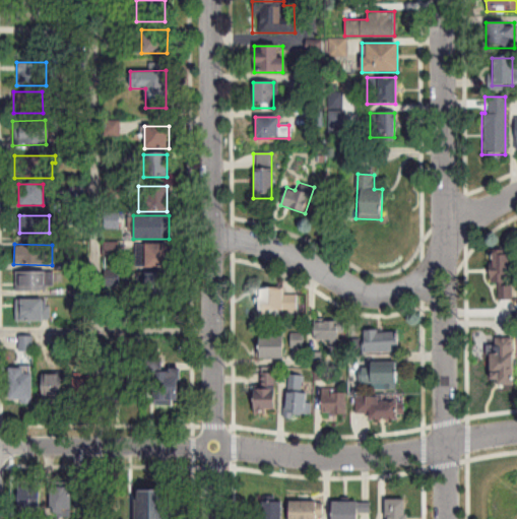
[(168,244),(143,244),(144,267),(168,267),(168,244)]
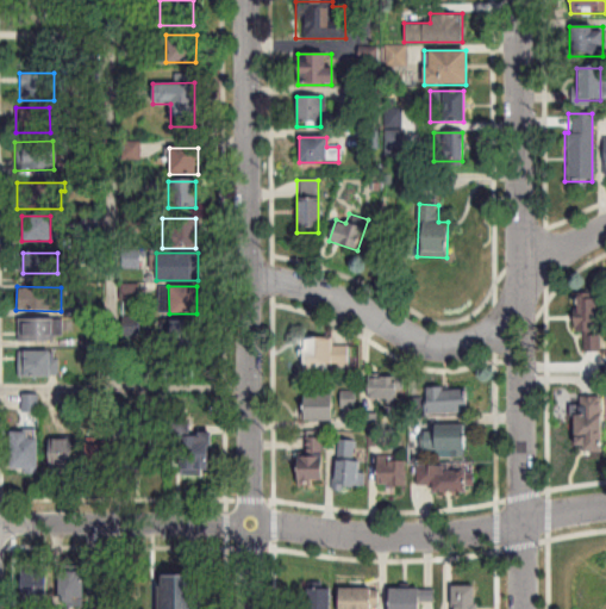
[(576,297),(576,335),(597,335),(597,297),(576,297)]
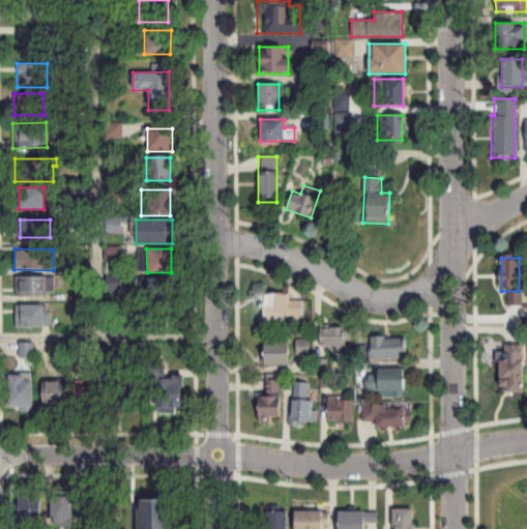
[(13,296),(49,296),(49,275),(13,275),(13,296)]
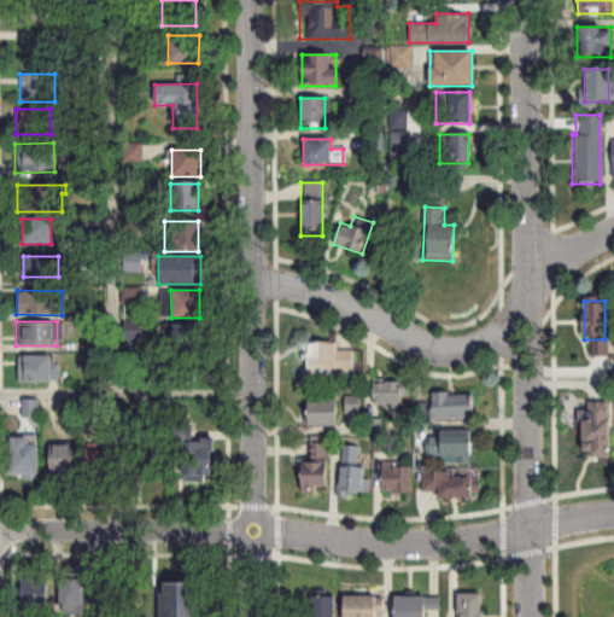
[(197,325),(167,325),(167,351),(197,351),(197,325)]
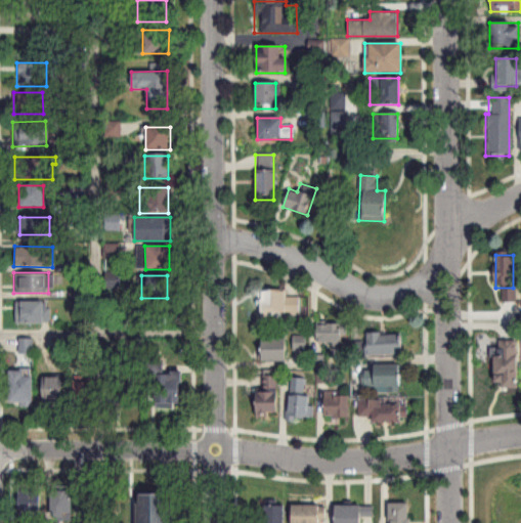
[(285,291),(260,291),(260,316),(298,316),(298,297),(285,297),(285,291)]
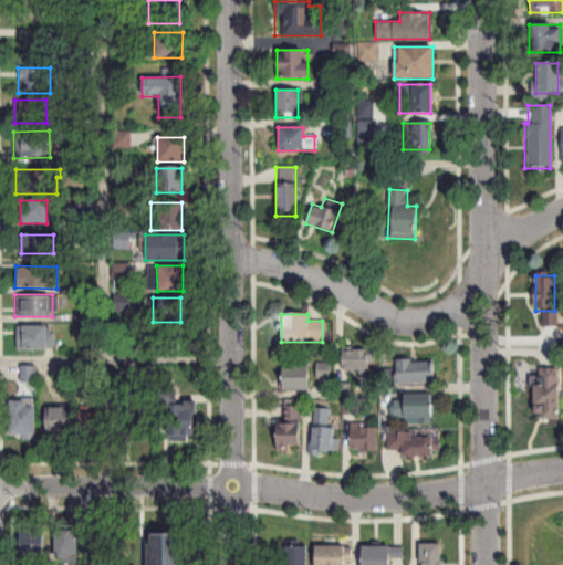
[(51,349),(51,325),(14,325),(14,349),(51,349)]
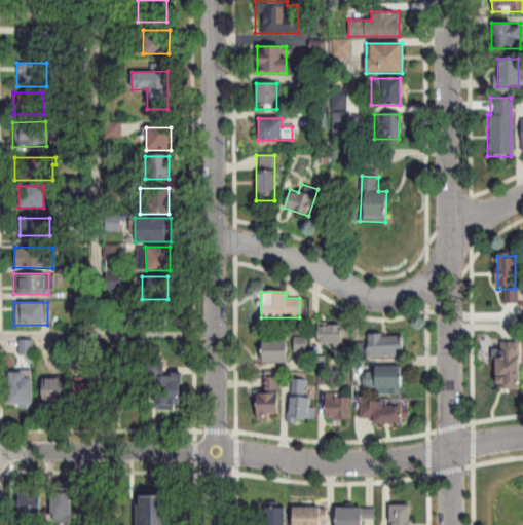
[(318,344),(342,344),(342,326),(318,326),(318,344)]
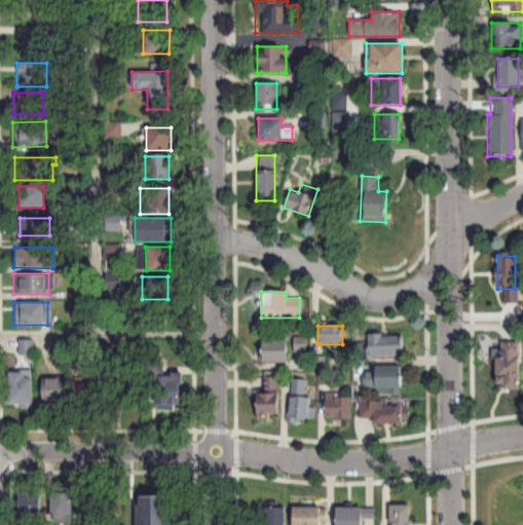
[(366,357),(399,357),(399,334),(366,334),(366,357)]
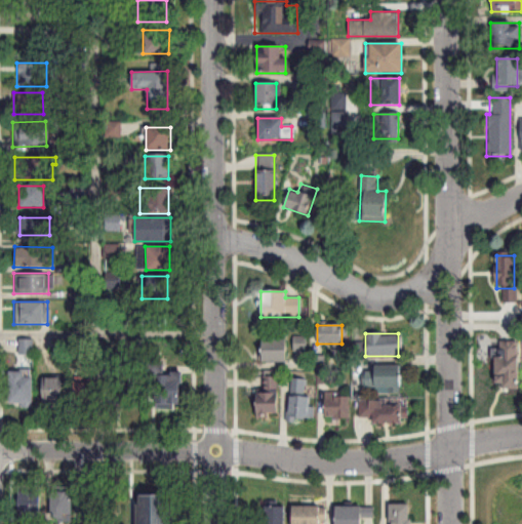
[(30,339),(16,339),(16,354),(30,354),(30,339)]
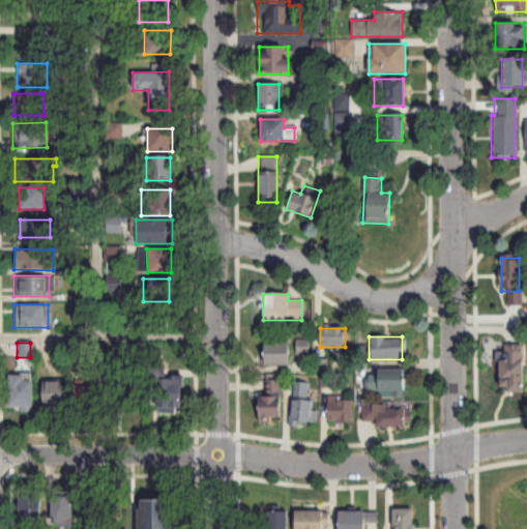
[(289,343),(263,343),(263,364),(289,364),(289,343)]
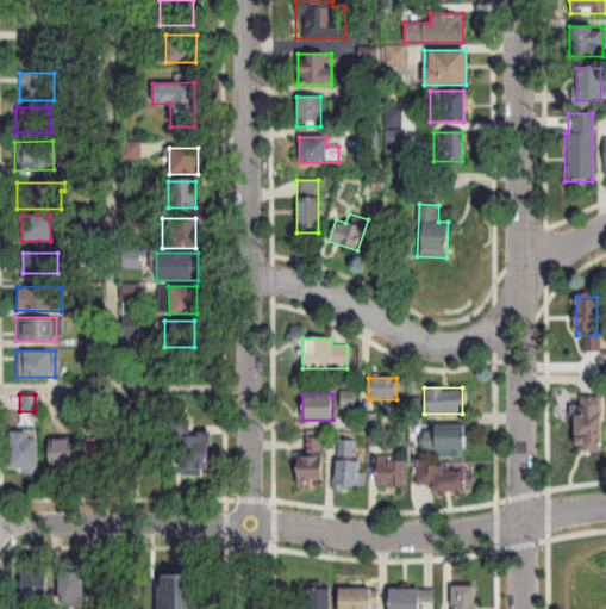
[(600,452),(601,395),(573,395),(572,452),(600,452)]
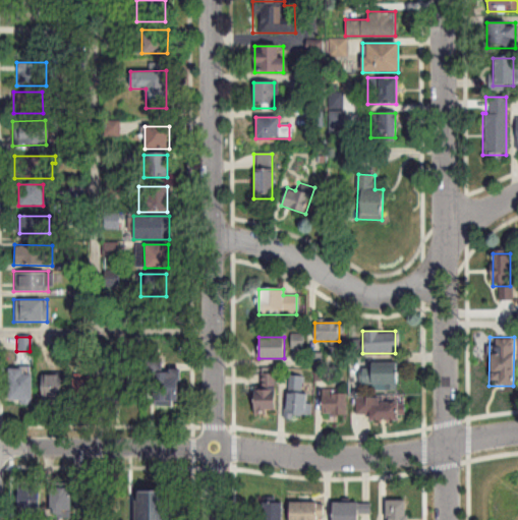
[(397,388),(397,362),(366,362),(366,388),(397,388)]
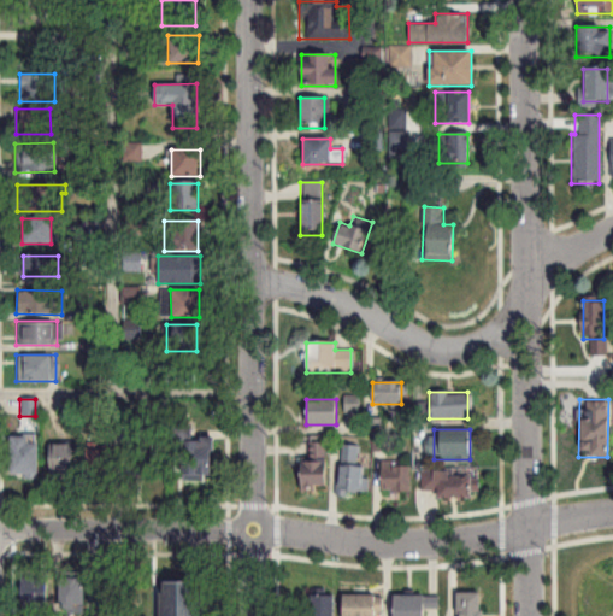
[(10,475),(36,475),(36,436),(10,436),(10,475)]
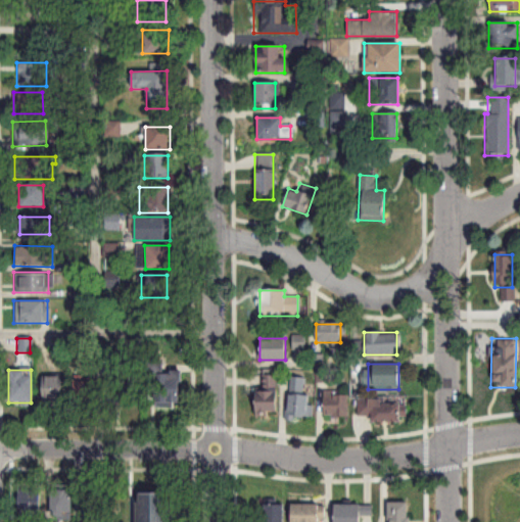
[(181,407),(181,373),(153,373),(153,407),(181,407)]
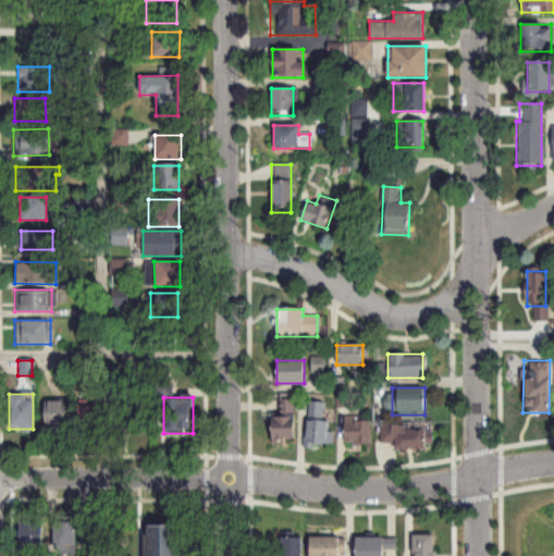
[(274,443),(295,443),(295,399),(274,399),(274,443)]
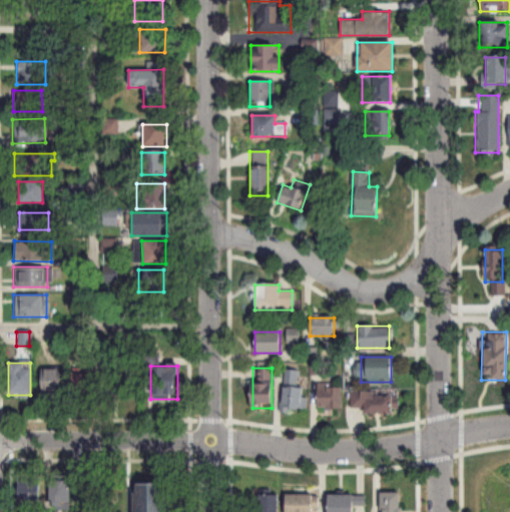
[(40,370),(40,398),(59,398),(59,370),(40,370)]
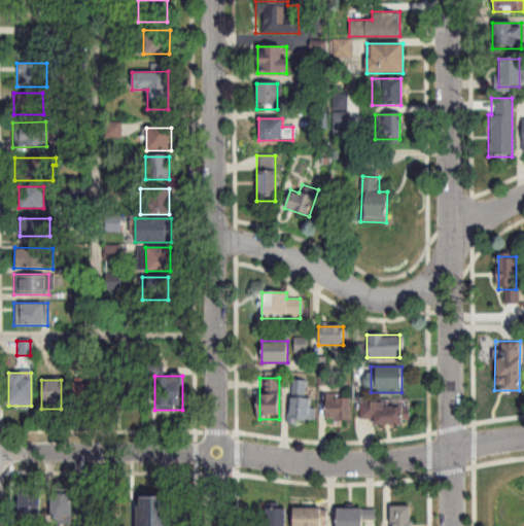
[(307,380),(289,380),(289,420),(307,420),(307,380)]
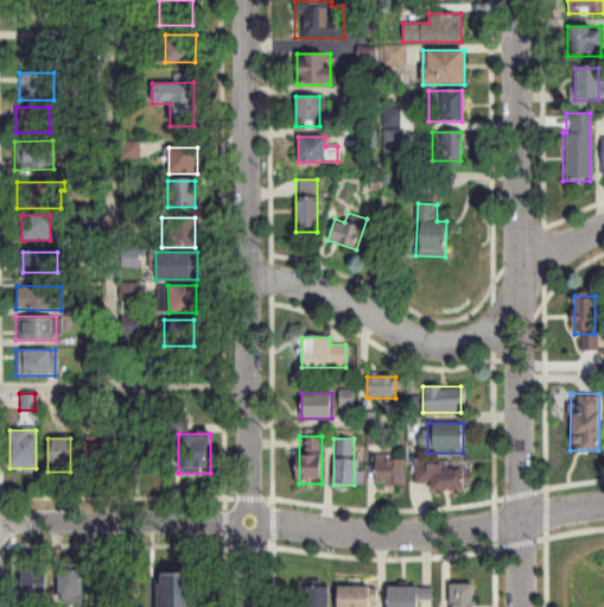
[(83,467),(108,467),(108,443),(83,443),(83,467)]
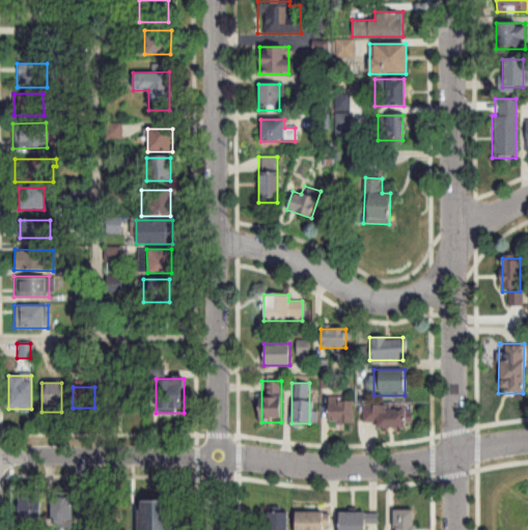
[(105,387),(105,409),(136,409),(136,387),(105,387)]
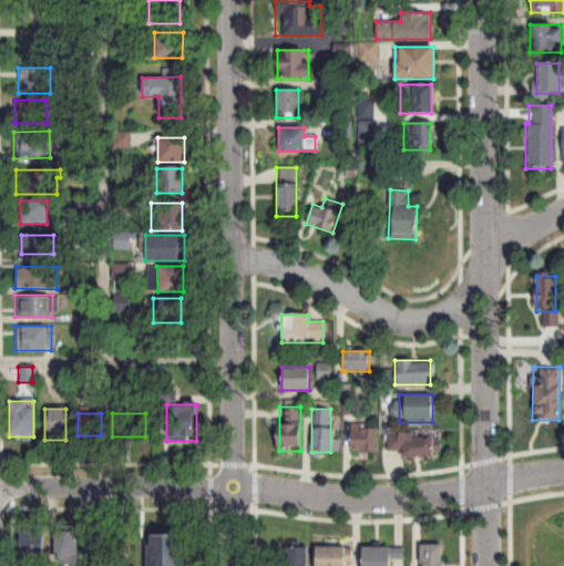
[(377,429),(351,429),(351,452),(377,452),(377,429)]
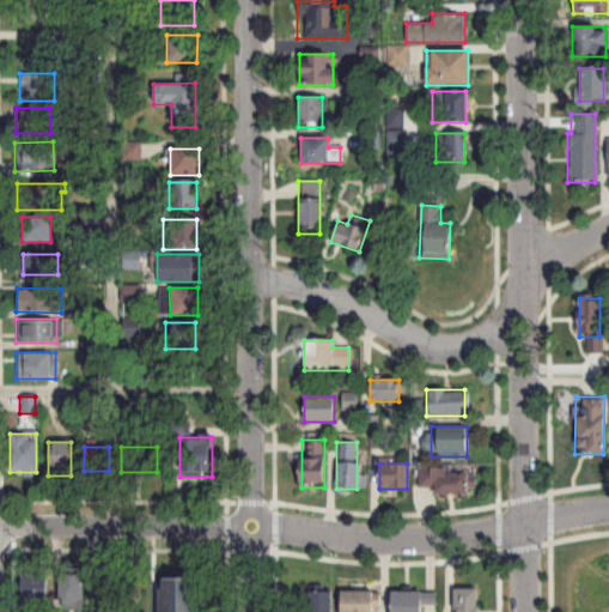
[(416,470),(416,489),(430,489),(430,495),(467,495),(467,470),(416,470)]
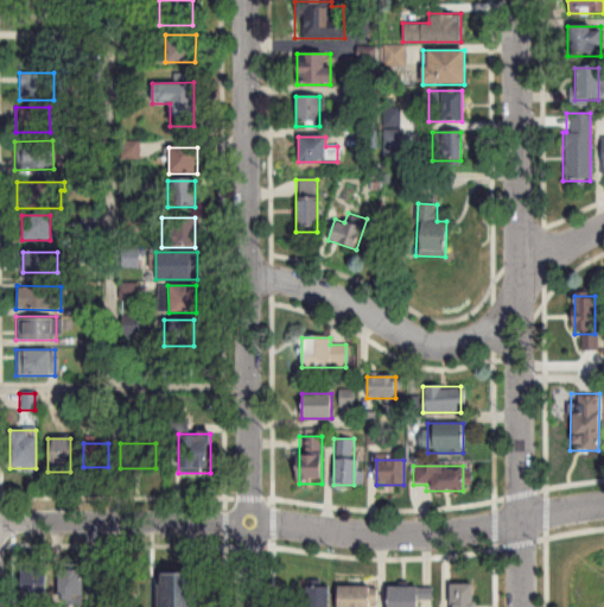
[(20,567),(21,606),(46,606),(45,567),(20,567)]
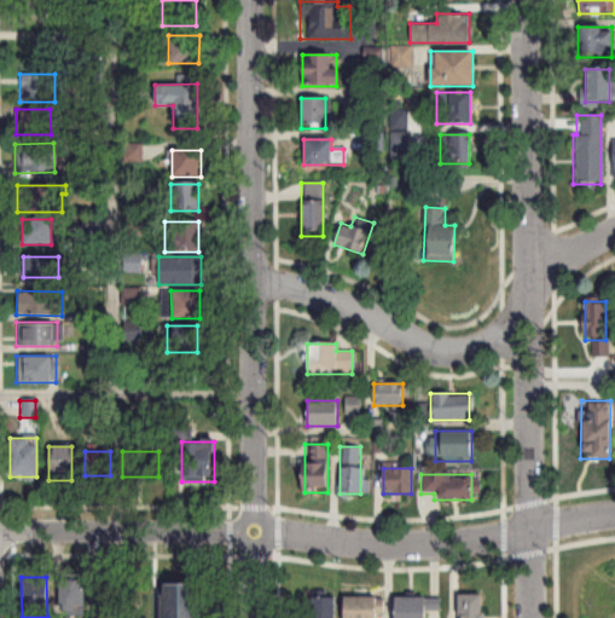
[(59,613),(82,613),(82,577),(59,577),(59,613)]
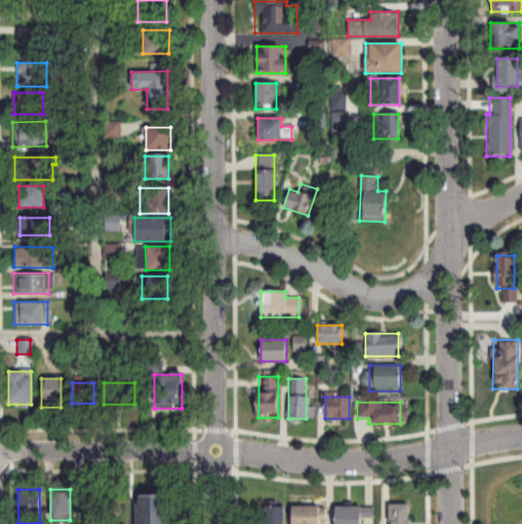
[(171,523),(172,492),(135,492),(135,523),(171,523)]
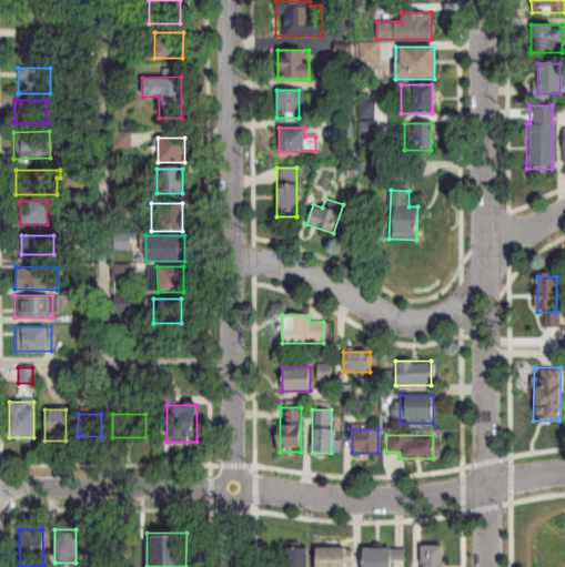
[(442,566),(443,543),(420,543),(420,566),(442,566)]
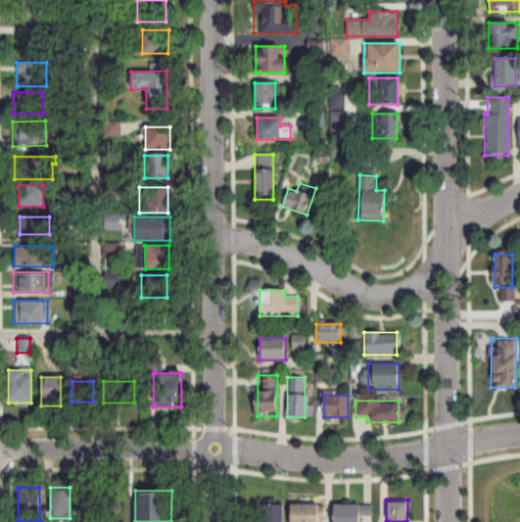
[(322,521),(322,502),(290,502),(289,521),(322,521)]
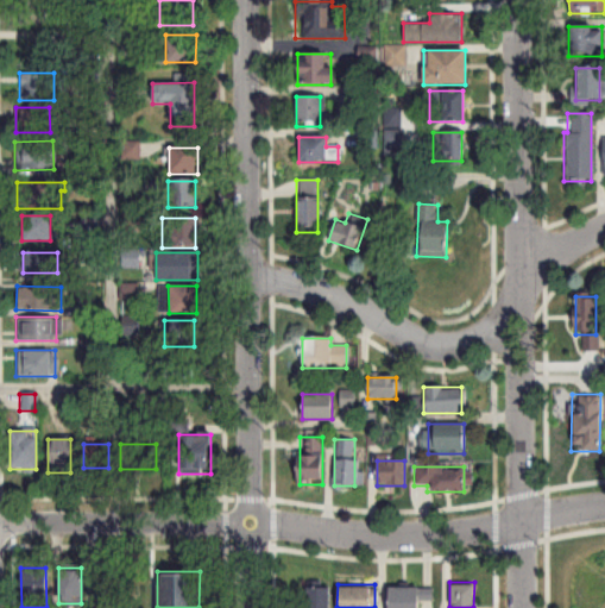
[(107,585),(95,588),(96,595),(109,593),(107,585)]
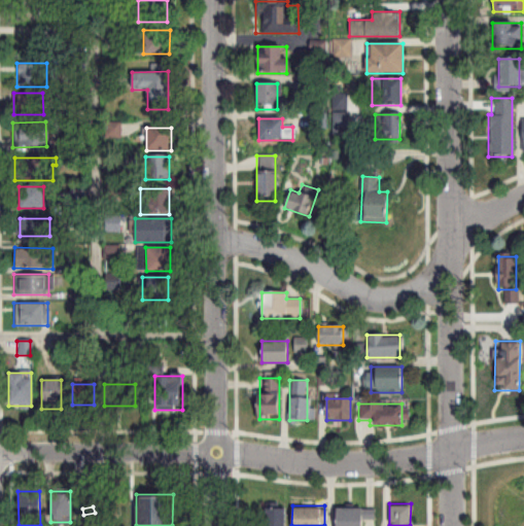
[(284,525),(284,506),(265,506),(264,525),(284,525)]
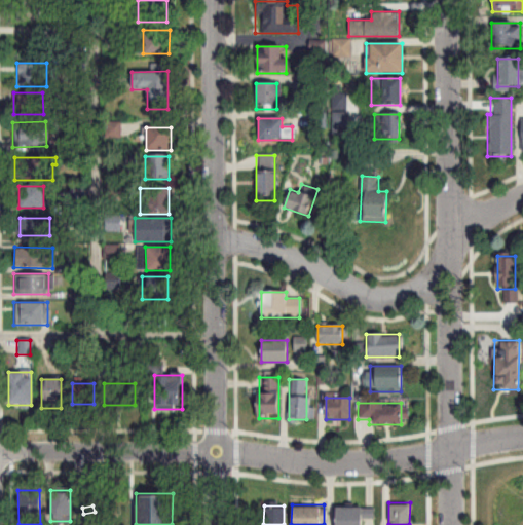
[(334,524),(362,524),(363,518),(372,518),(372,505),(334,505),(334,524)]
